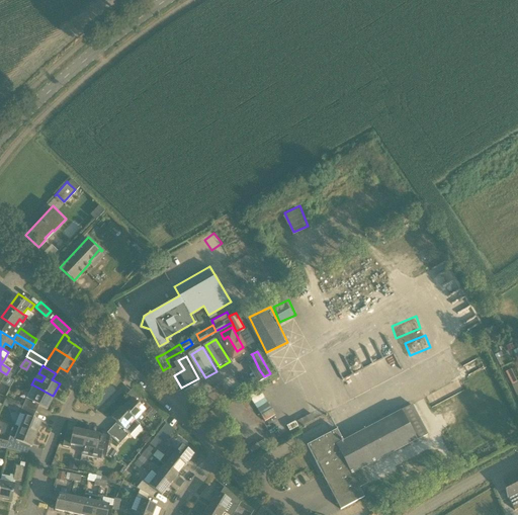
[(511,366),(505,369),(512,383),(517,380),(517,378),(511,366)]
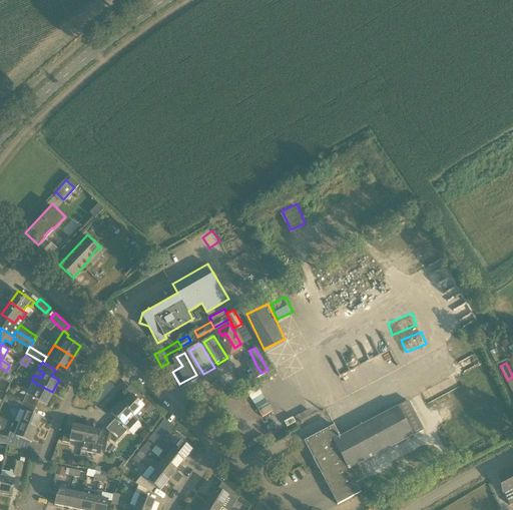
[(0,375),(1,376),(0,377),(10,382),(11,379),(13,375),(14,375),(10,373),(6,371),(0,367),(0,375)]
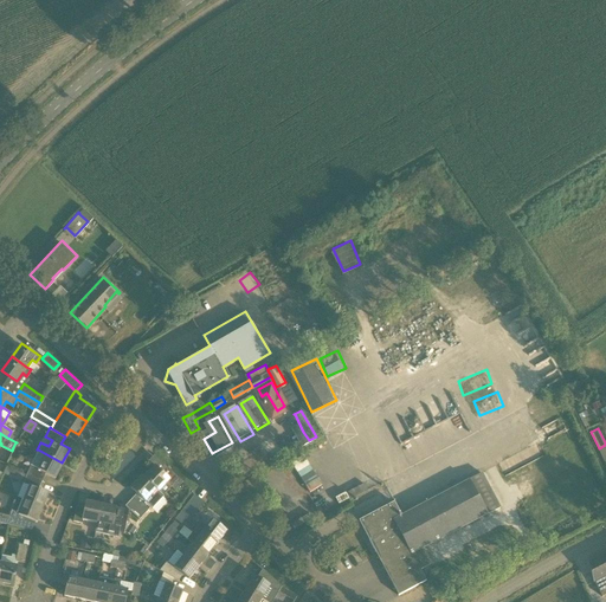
[(62,463),(38,450),(26,472),(42,479),(45,471),(55,477),(62,463)]
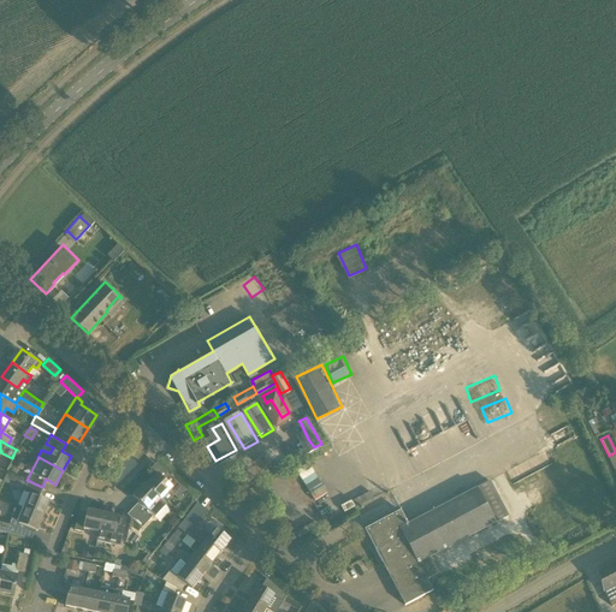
[(158,471),(147,483),(161,497),(170,488),(173,492),(182,483),(167,470),(163,475),(158,471)]
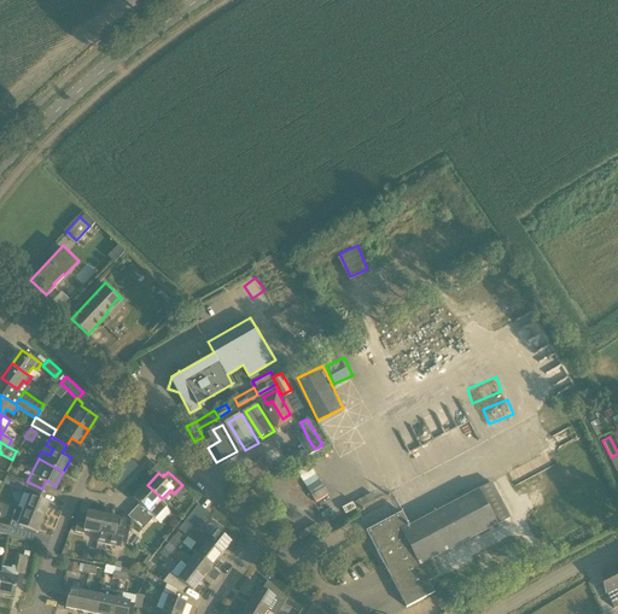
[(313,495),(326,490),(322,479),(309,484),(313,495)]
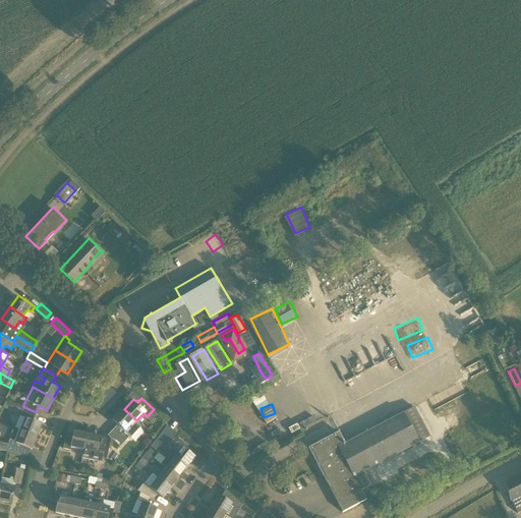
[(362,470),(419,440),(430,435),(414,404),(403,410),(345,442),(339,429),(308,446),(342,510),(366,498),(361,488),(363,487),(369,484),(362,470)]
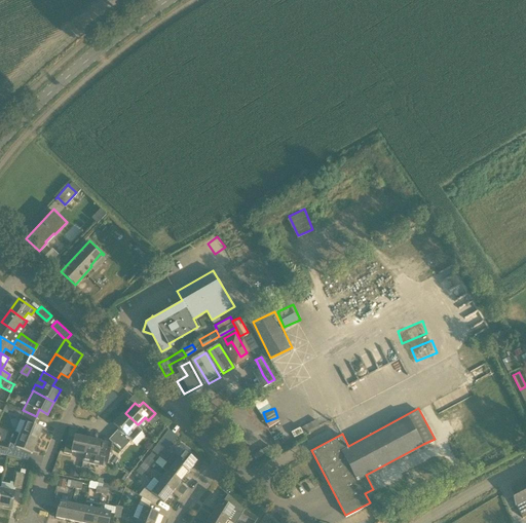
[(14,430),(14,431),(36,439),(41,426),(33,423),(36,416),(23,410),(23,411),(20,417),(21,418),(15,430),(14,430)]
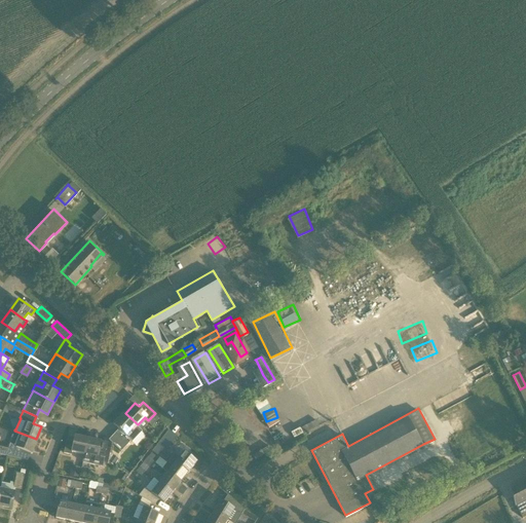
[(143,428),(138,424),(125,413),(123,411),(113,422),(118,426),(114,432),(127,443),(130,439),(133,440),(142,430),(143,428)]
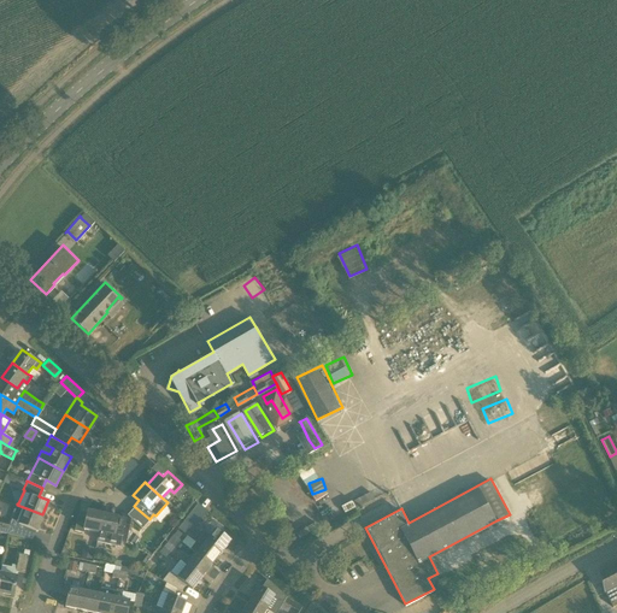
[(370,489),(341,505),(345,511),(374,495),(370,489)]
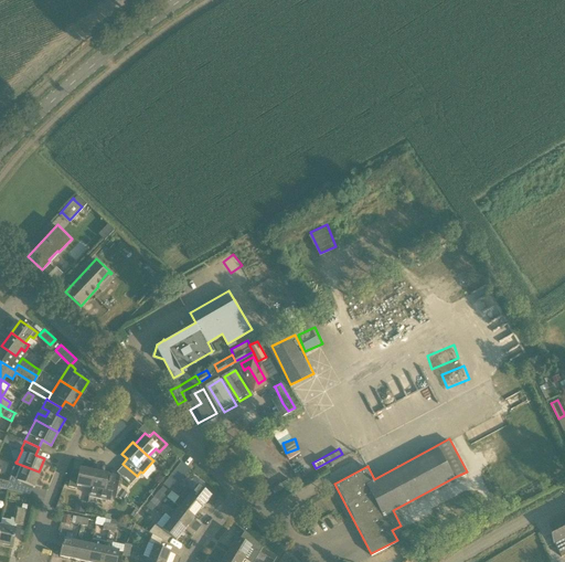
[(182,459),(168,477),(173,481),(177,477),(180,480),(191,466),(182,459)]
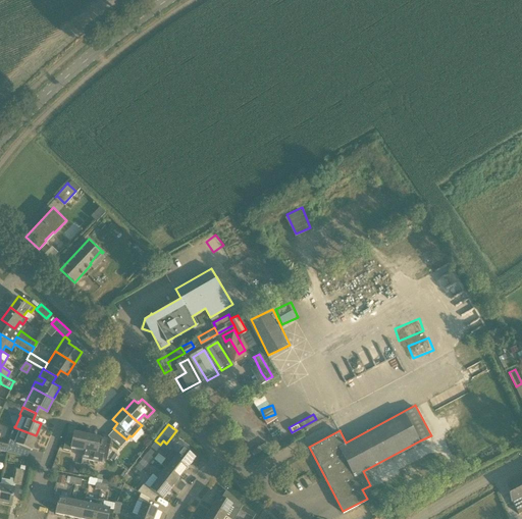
[(36,435),(14,427),(9,439),(15,442),(14,445),(8,444),(1,442),(0,447),(0,448),(6,450),(18,453),(21,445),(32,448),(36,435)]
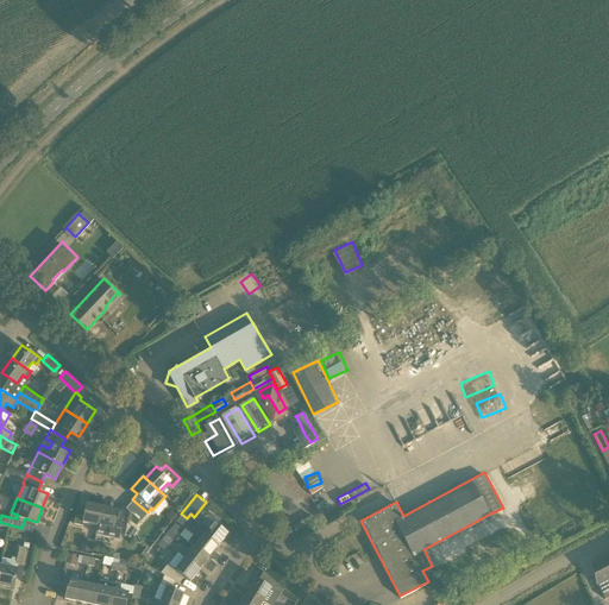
[(82,520),(98,523),(101,504),(86,502),(85,509),(76,506),(74,521),(82,523),(82,520)]
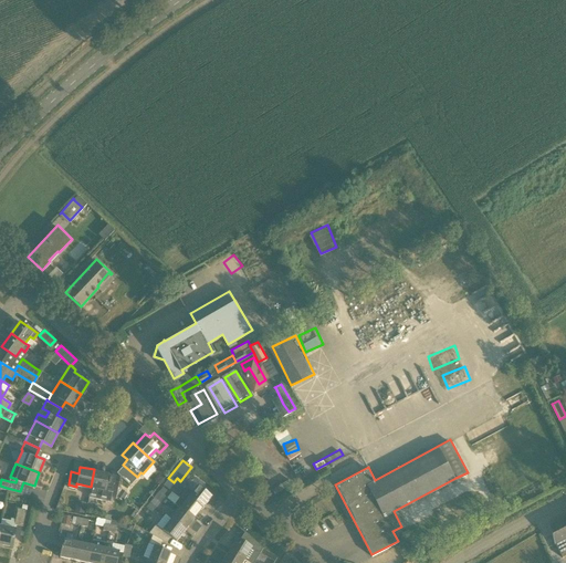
[(111,500),(115,478),(116,475),(94,469),(91,487),(88,496),(111,500)]
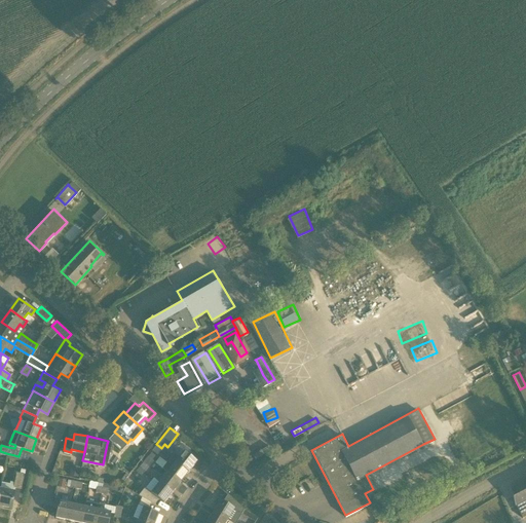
[(161,448),(156,444),(152,449),(157,453),(161,448)]
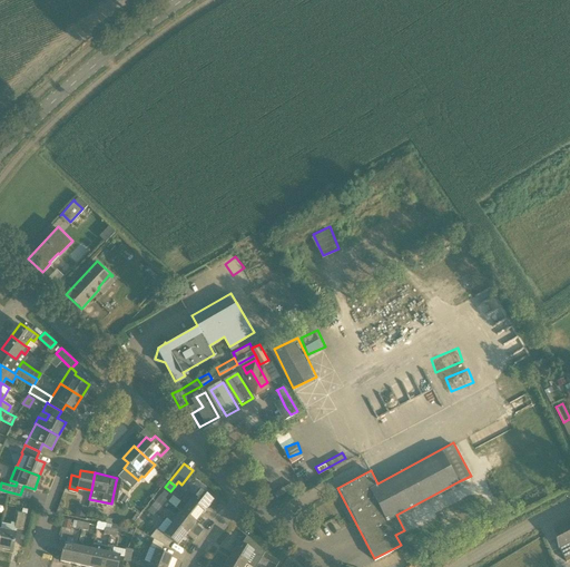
[(189,489),(185,495),(204,509),(213,498),(199,487),(194,494),(189,489)]
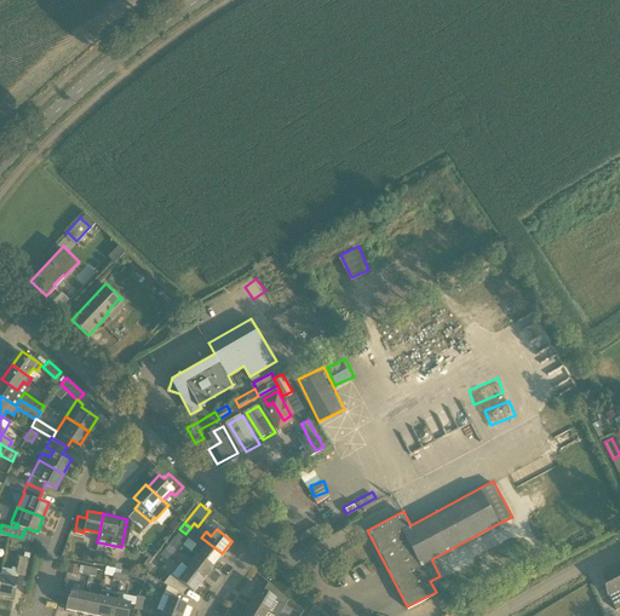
[(174,535),(165,548),(171,552),(170,552),(173,554),(183,542),(174,535)]
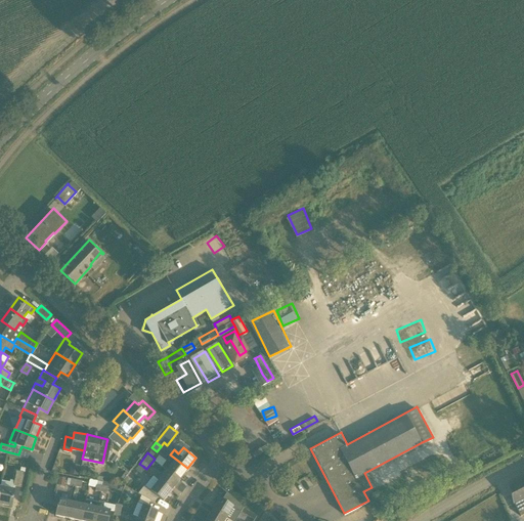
[(187,468),(170,454),(166,459),(162,465),(167,468),(179,478),(187,468)]
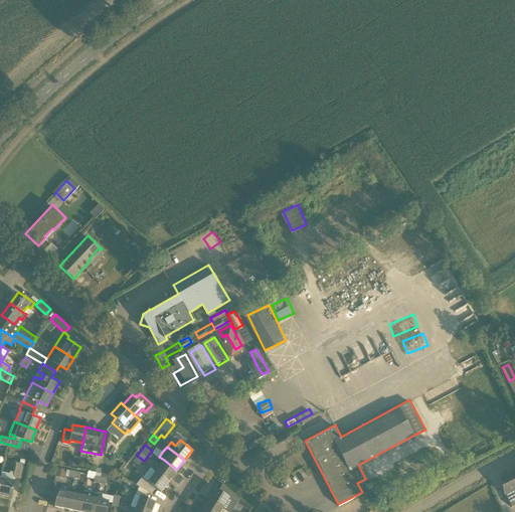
[(69,456),(68,463),(76,465),(77,457),(69,456)]
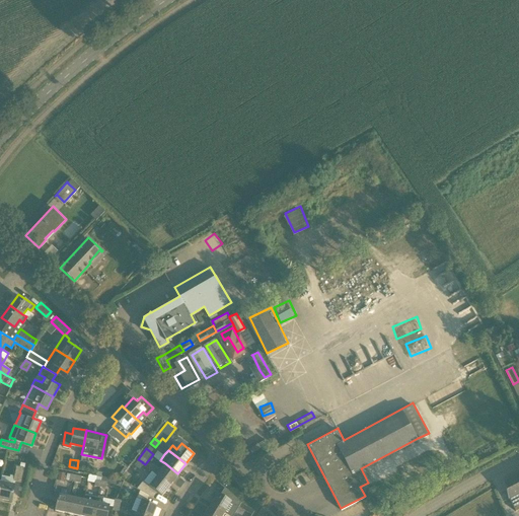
[(139,467),(142,462),(143,462),(138,459),(135,463),(139,467)]
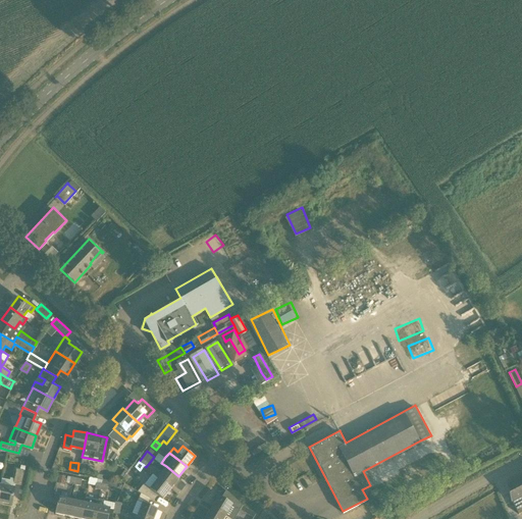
[(170,486),(178,476),(166,466),(158,477),(170,486)]
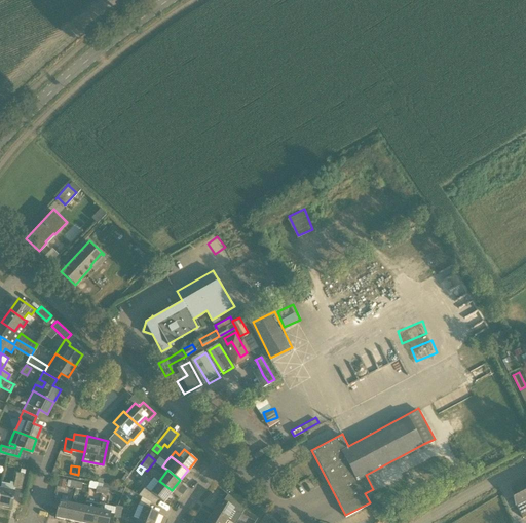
[(16,471),(13,485),(22,487),(25,472),(16,471)]
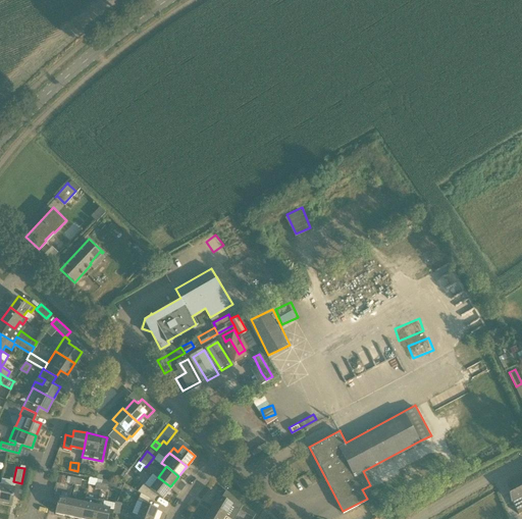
[(162,498),(170,486),(158,477),(152,472),(138,489),(141,491),(150,497),(154,499),(158,494),(162,498)]
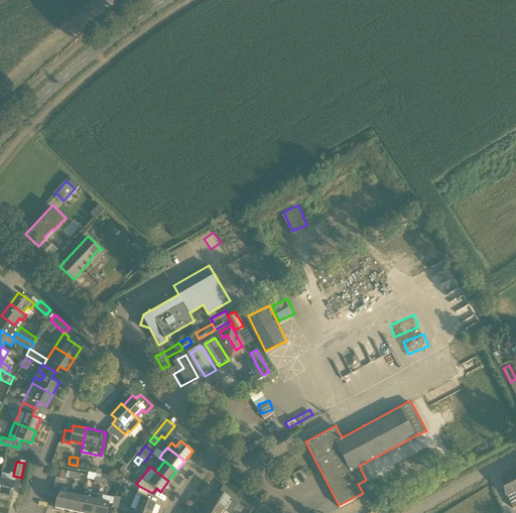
[(515,504),(515,470),(501,478),(506,492),(514,506),(515,504)]
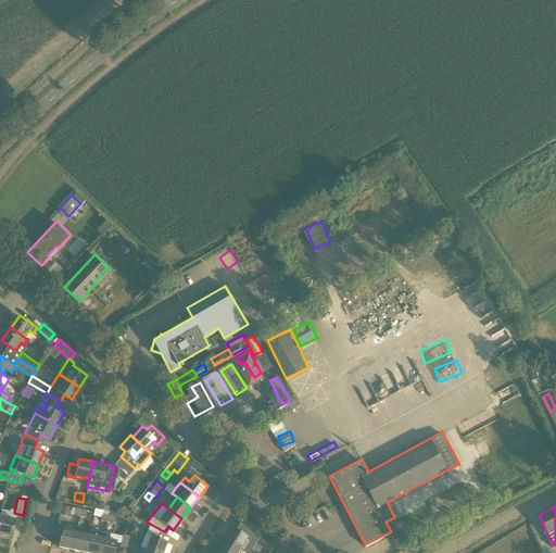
[(109,508),(108,519),(113,522),(114,515),(117,515),(117,511),(109,508)]
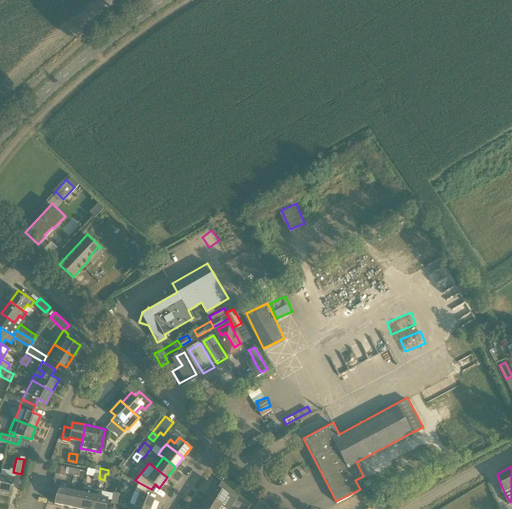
[(0,473),(0,490),(11,493),(14,477),(0,473)]
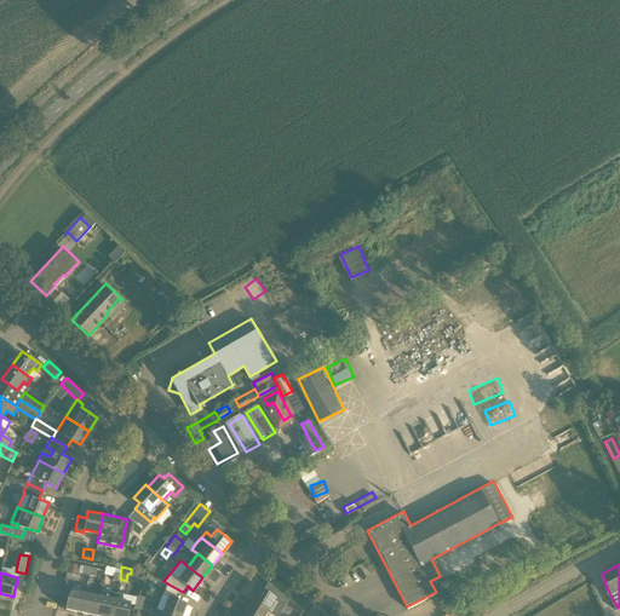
[(260,586),(252,600),(269,610),(268,610),(276,615),(285,603),(288,598),(269,580),(263,588),(260,586)]
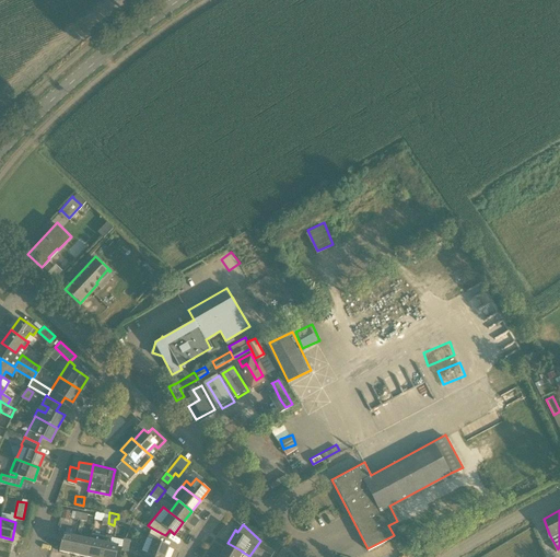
[(148,552),(162,556),(163,556),(168,544),(158,540),(161,533),(151,528),(148,536),(153,537),(148,552)]
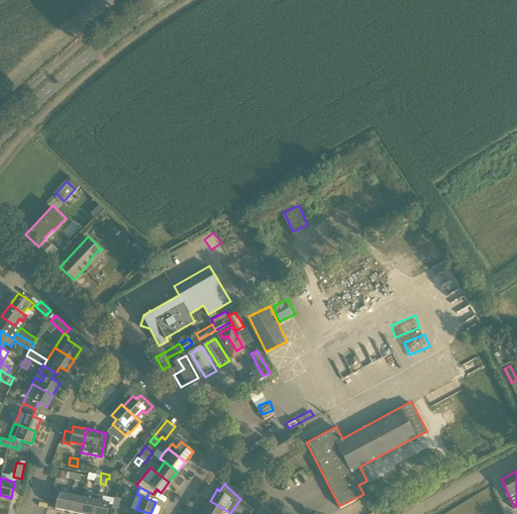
[(55,507),(68,509),(71,494),(58,491),(55,507)]
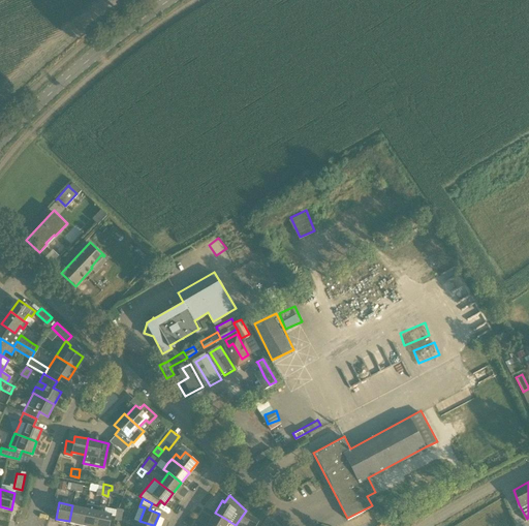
[(82,524),(92,525),(95,525),(99,505),(87,502),(86,507),(82,524)]
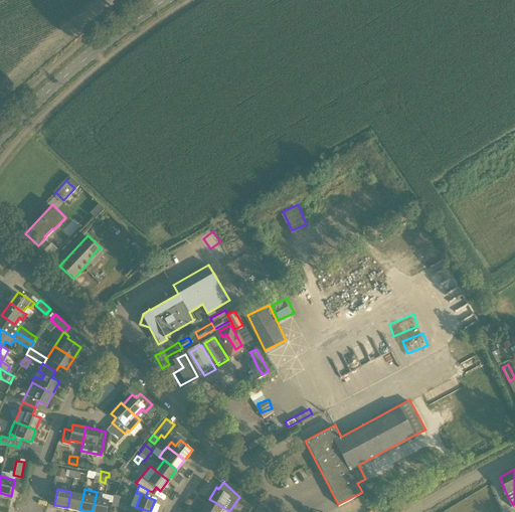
[(97,492),(93,511),(106,511),(109,500),(101,498),(103,492),(97,491),(97,492)]
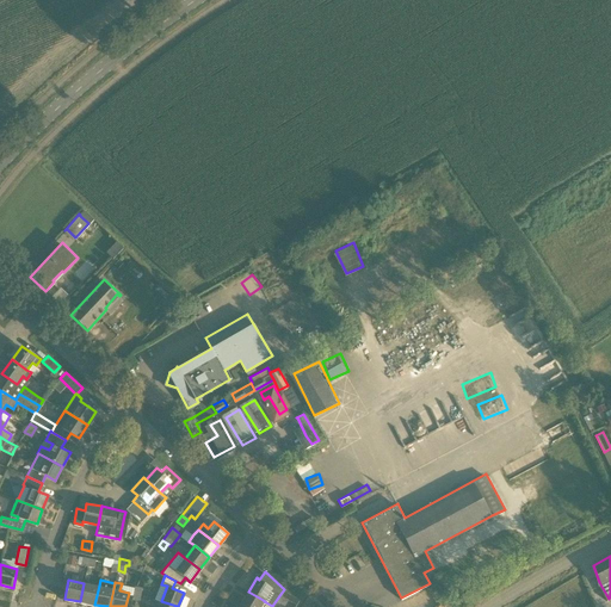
[(80,601),(94,605),(99,586),(84,583),(80,601)]
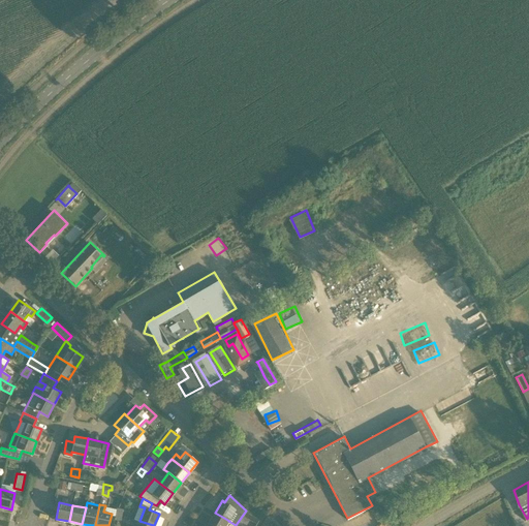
[(229,521),(215,513),(208,524),(212,525),(225,525),(228,521),(229,521)]
